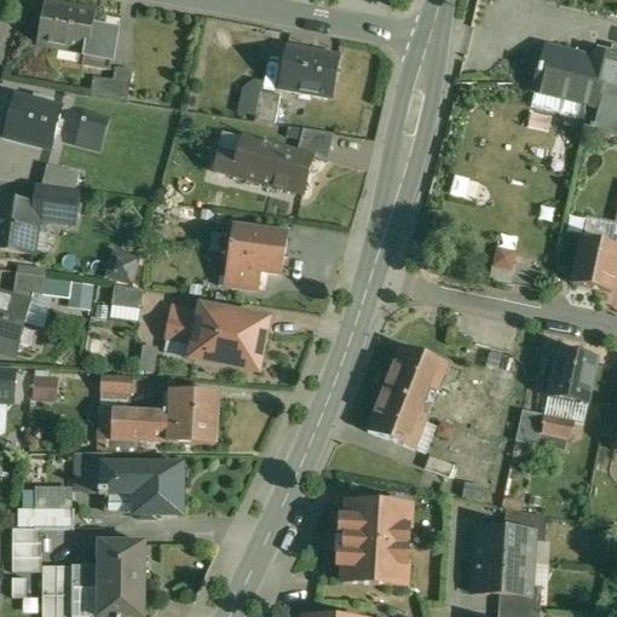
[(92,10),(45,1),(38,42),(85,51),(92,10)]
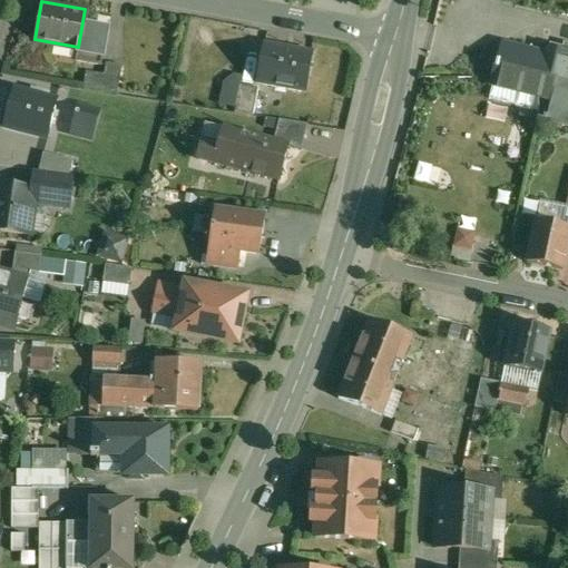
[(310,50),(264,41),(257,79),(303,88),(310,50)]
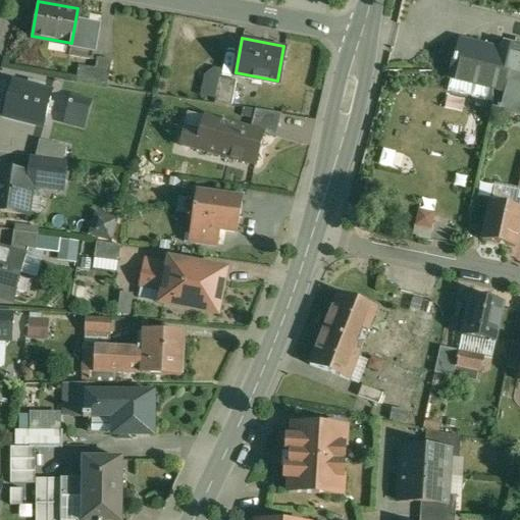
[(519,41),(518,41),(514,43),(513,47),(501,44),(499,50),(464,42),(456,53),(454,52),(448,76),(450,78),(451,70),(474,76),(475,82),(504,88),(502,98),(519,102),(519,41)]
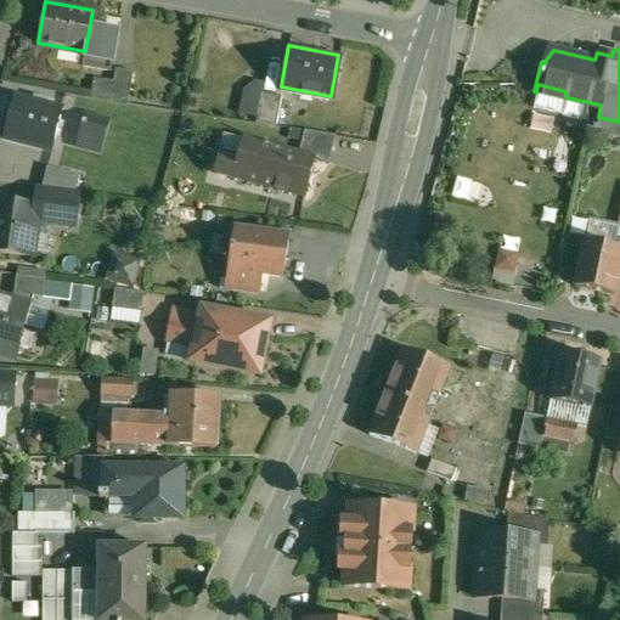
[(116,80),(93,77),(91,90),(113,94),(116,80)]
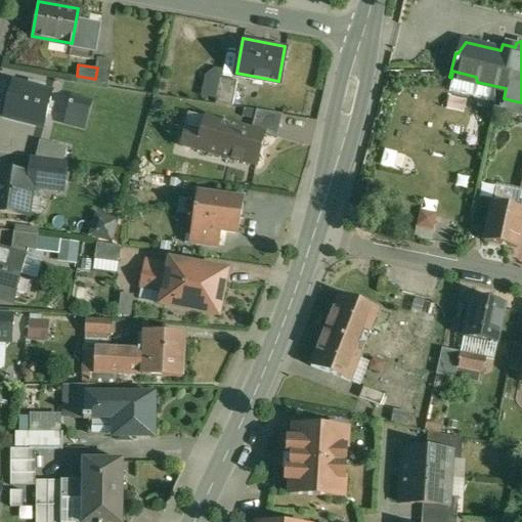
[(50,90),(11,80),(2,115),(42,125),(50,90)]
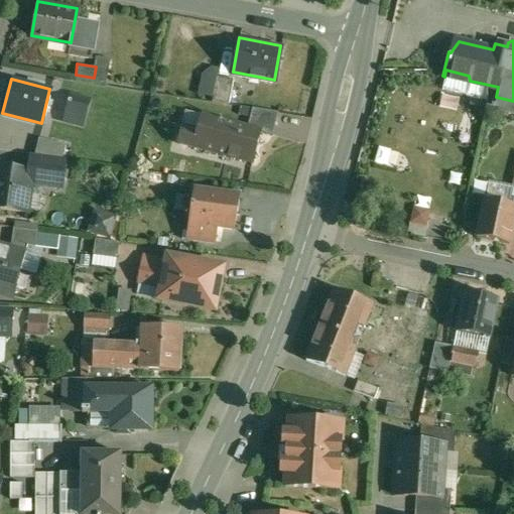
[(88,99),(70,94),(66,108),(84,113),(88,99)]
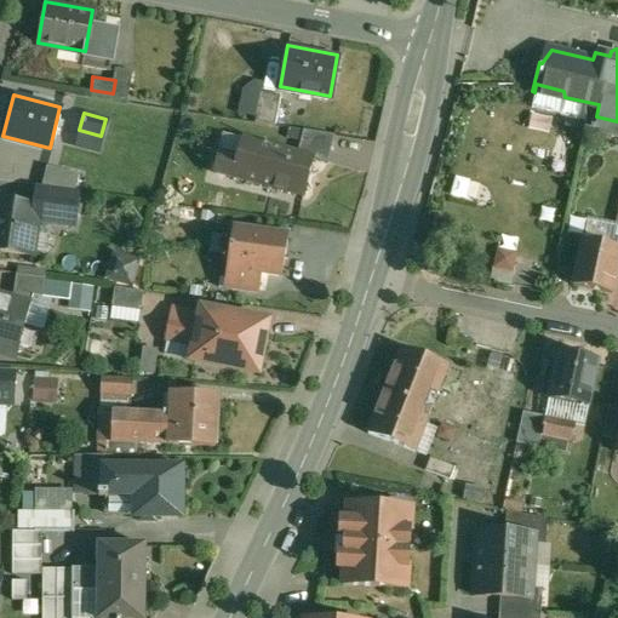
[(333,133),(302,127),(296,152),(312,156),(326,160),(333,133)]
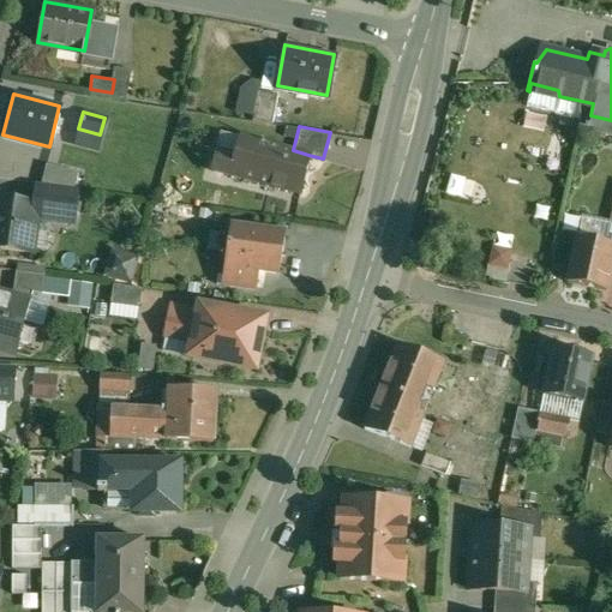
[(293,150),(239,136),(234,155),(216,150),(211,169),(299,192),(309,155),(293,150)]
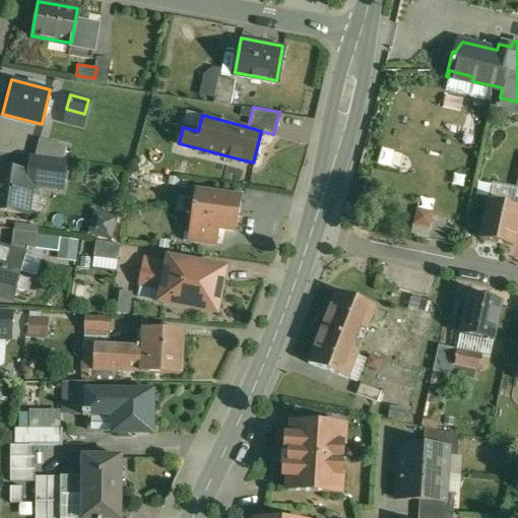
[(65,144),(38,137),(34,154),(62,157),(65,144)]
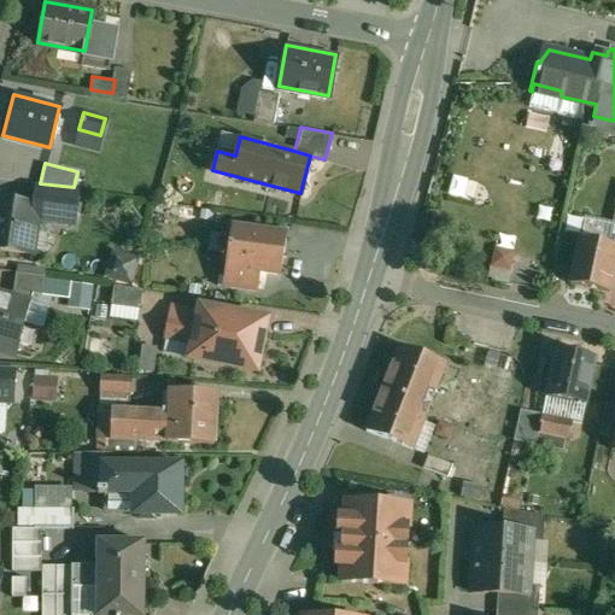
[(76,188),(36,183),(33,205),(36,205),(34,220),(48,221),(48,218),(72,222),(76,188)]
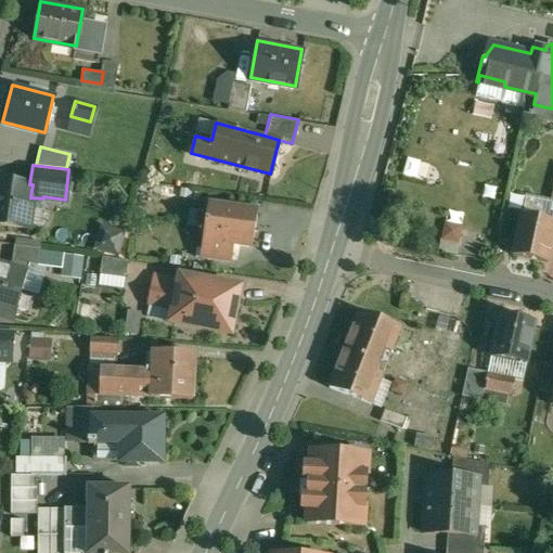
[(29,184),(0,179),(0,223),(26,228),(30,197),(33,184),(29,184)]
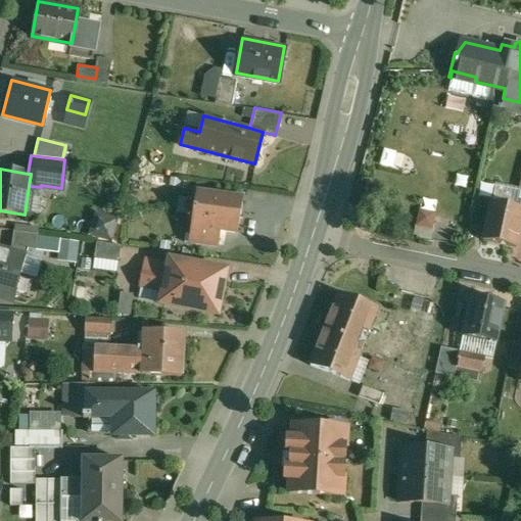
[(519,189),(493,184),(490,200),(481,239),(515,246),(520,216),(520,199),(517,198),(519,189)]
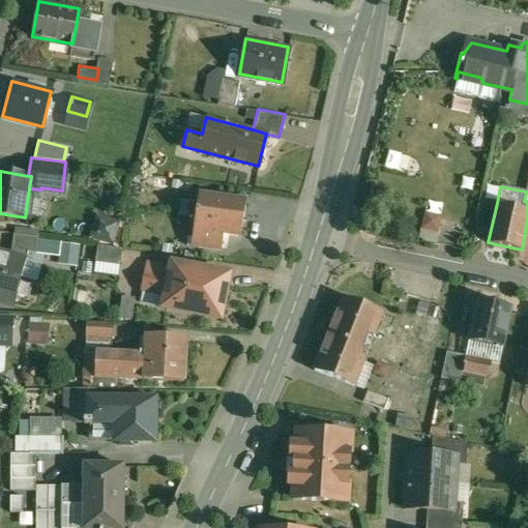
[(242,200),(196,194),(189,244),(218,248),(221,232),(238,234),(242,200)]
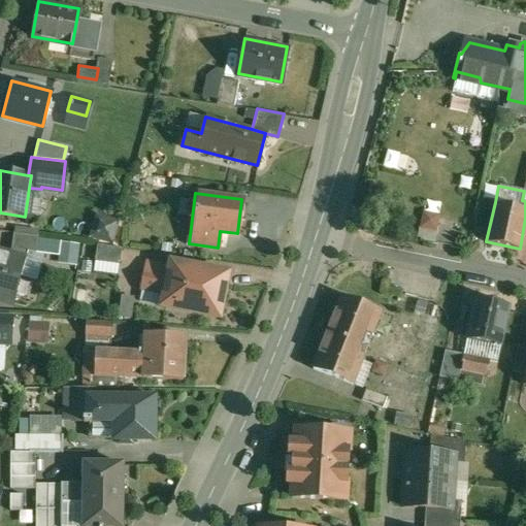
[(37,235),(12,232),(9,254),(25,258),(27,251),(35,252),(37,235)]
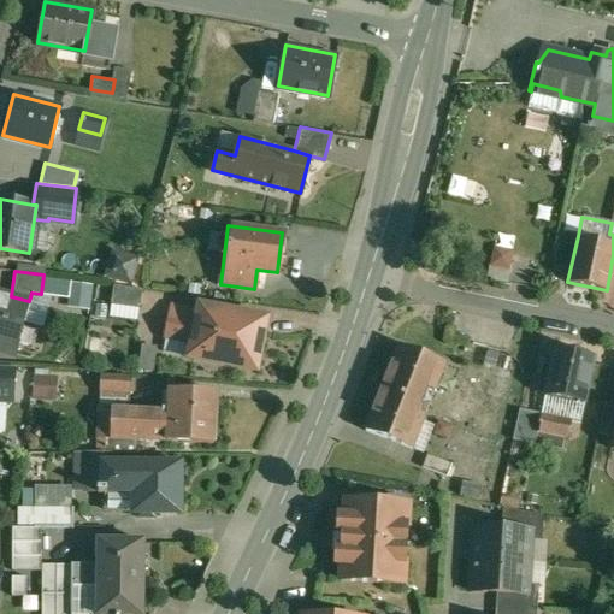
[(142,288),(113,284),(111,303),(140,307),(142,288)]
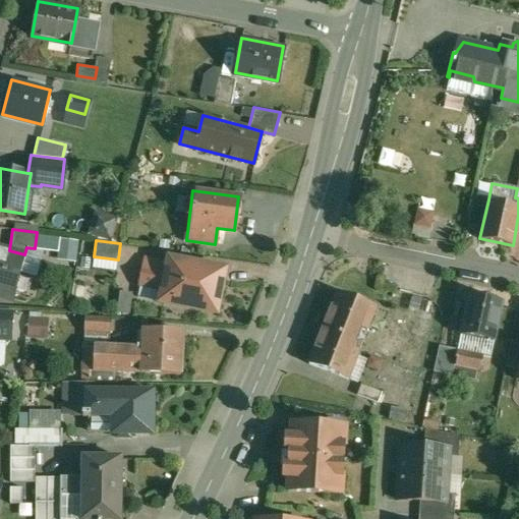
[(9,250),(0,247),(0,294),(12,297),(24,254),(9,250)]
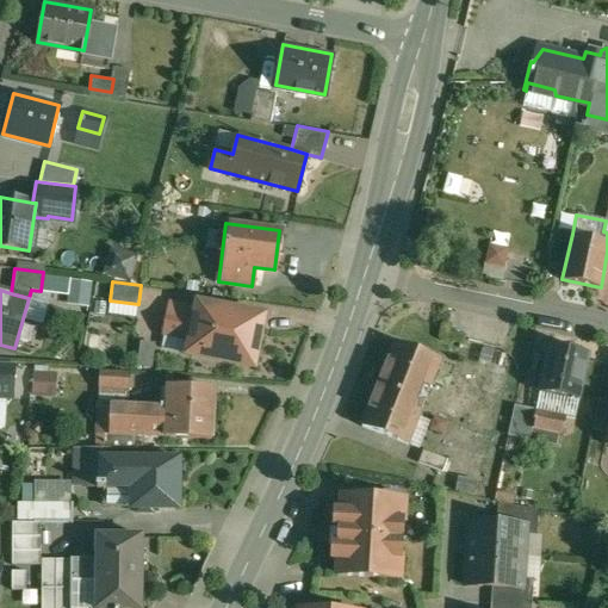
[(197,306),(169,302),(163,332),(191,337),(197,306)]
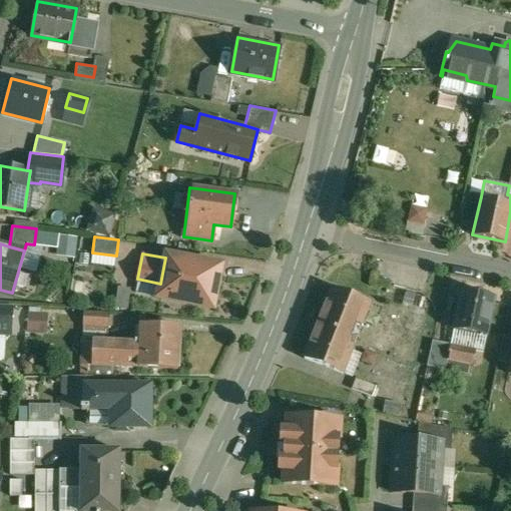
[(218,266),(166,254),(165,258),(160,284),(158,294),(210,305),(218,266)]
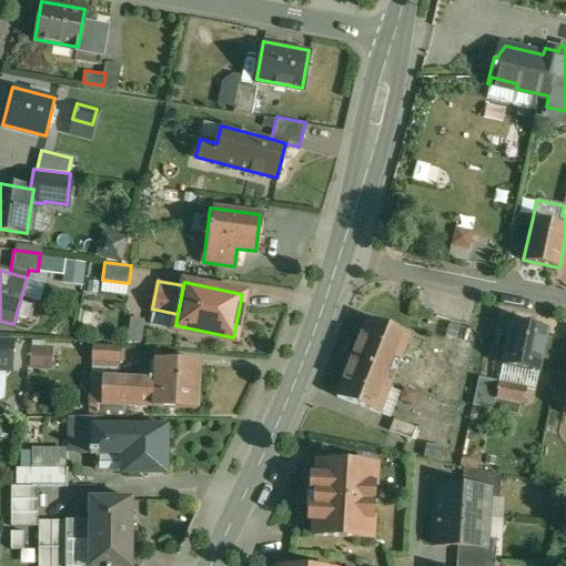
[(366,317),(334,395),(376,413),(388,383),(381,381),(391,357),(397,361),(408,335),(366,317)]
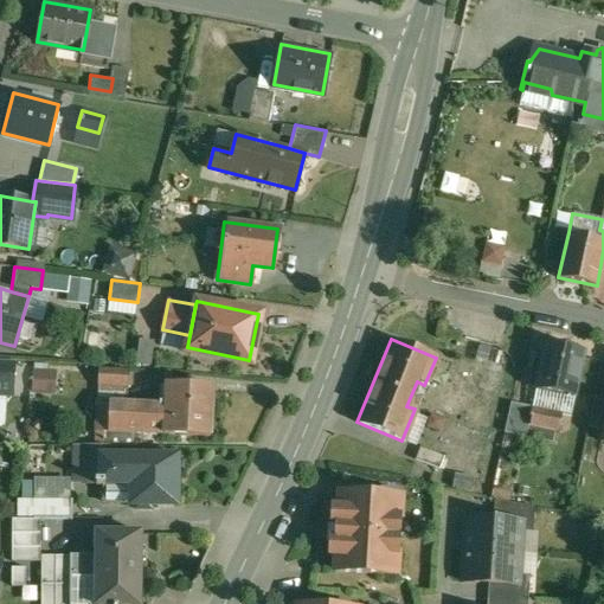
[(584,351),(545,342),(534,387),(573,397),(584,351)]
